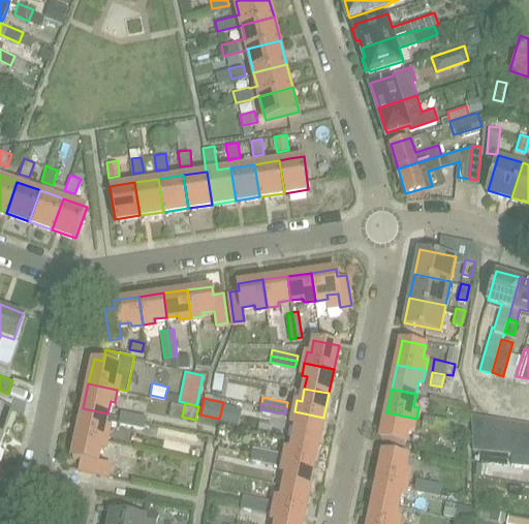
[(0,407),(0,434),(2,436),(10,412),(0,407)]
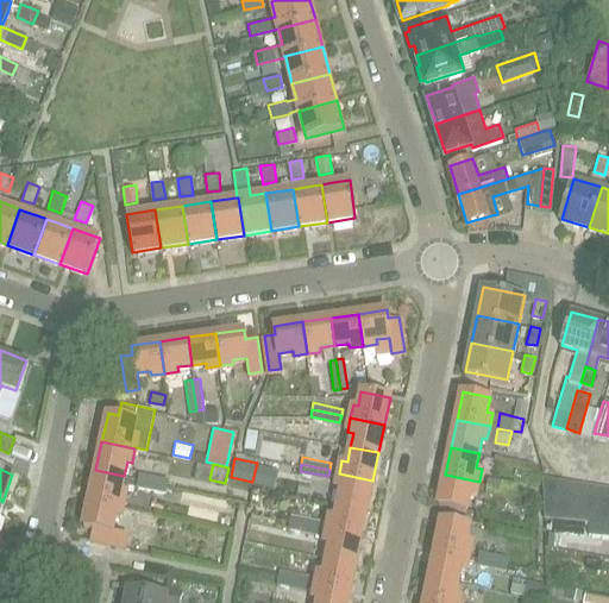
[(95,470),(89,497),(123,504),(125,490),(120,489),(124,476),(95,470)]
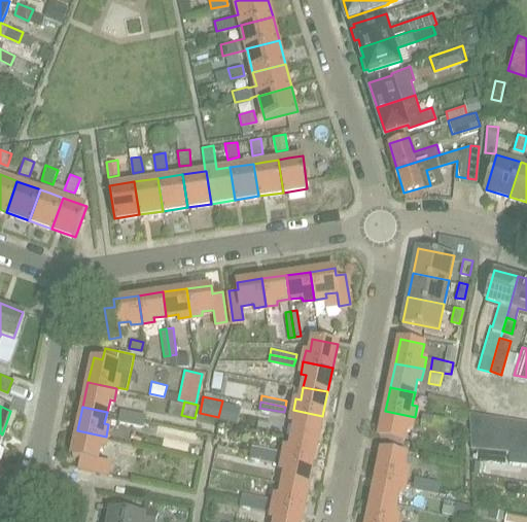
[(146,412),(120,407),(119,413),(145,418),(146,412)]
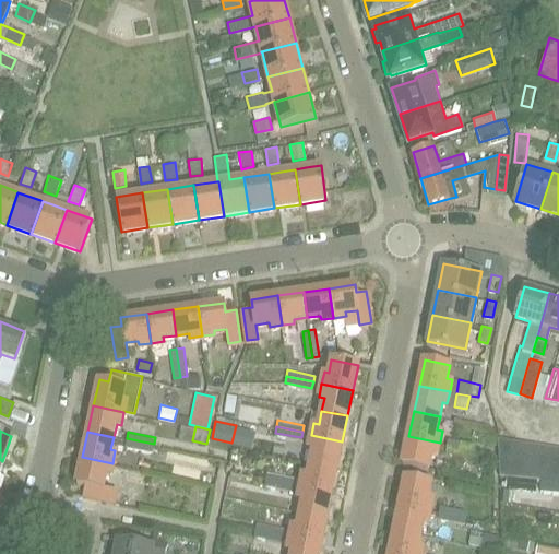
[(314,447),(311,461),(337,467),(342,441),(311,435),(309,447),(314,447)]
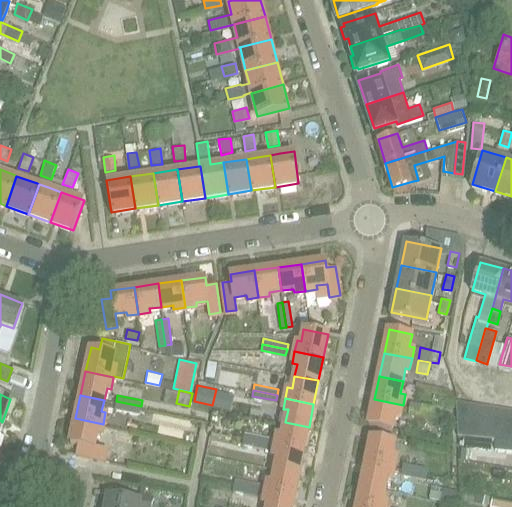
[(467,435),(473,401),(457,398),(459,434),(460,434),(467,435)]
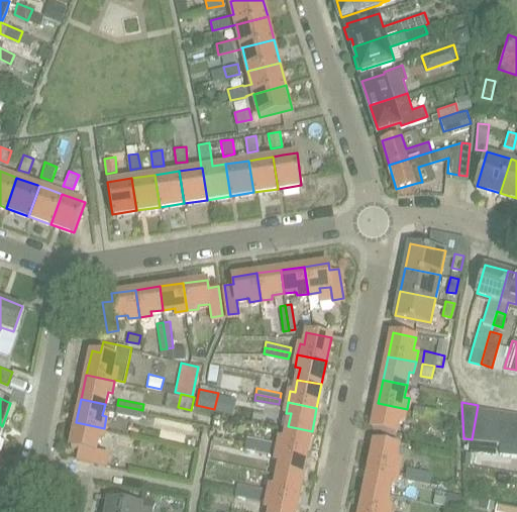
[(404,420),(407,409),(378,403),(373,427),(398,432),(400,419),(404,420)]
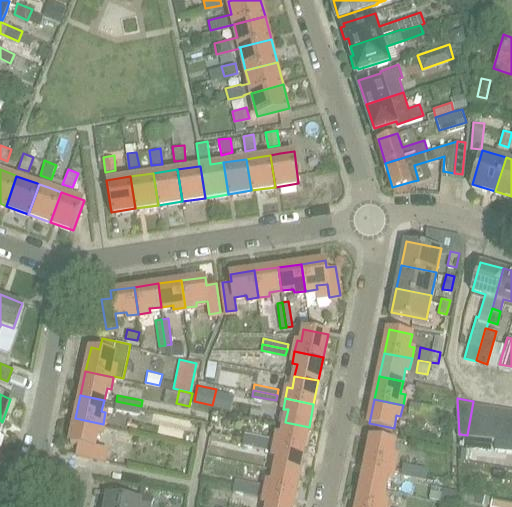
[(433,412),(434,406),(410,400),(409,406),(433,412)]
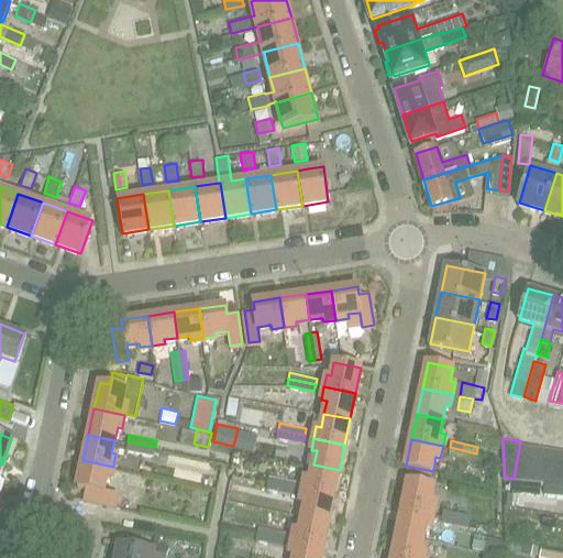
[(127,448),(153,453),(154,447),(155,448),(155,447),(128,441),(127,448)]
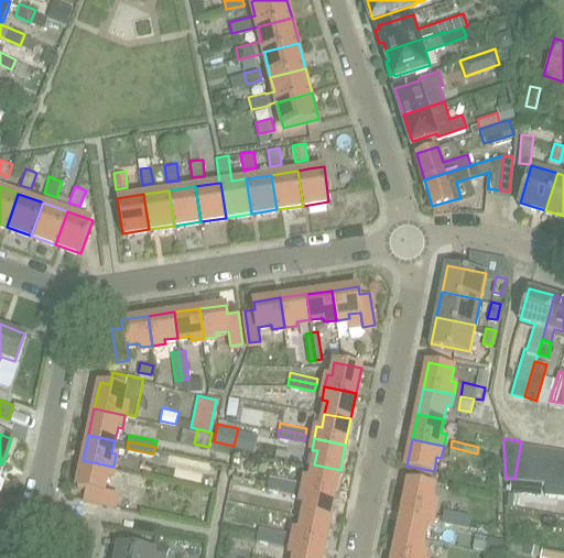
[(518,479),(524,480),(528,480),(534,444),(521,441),(514,479),(518,479)]
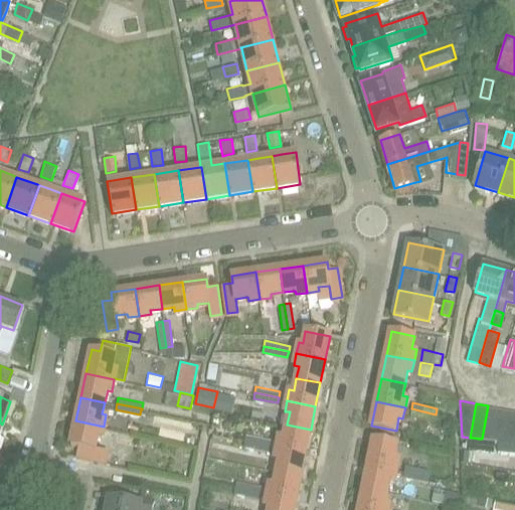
[(488,405),(482,439),(494,440),(500,407),(488,405)]
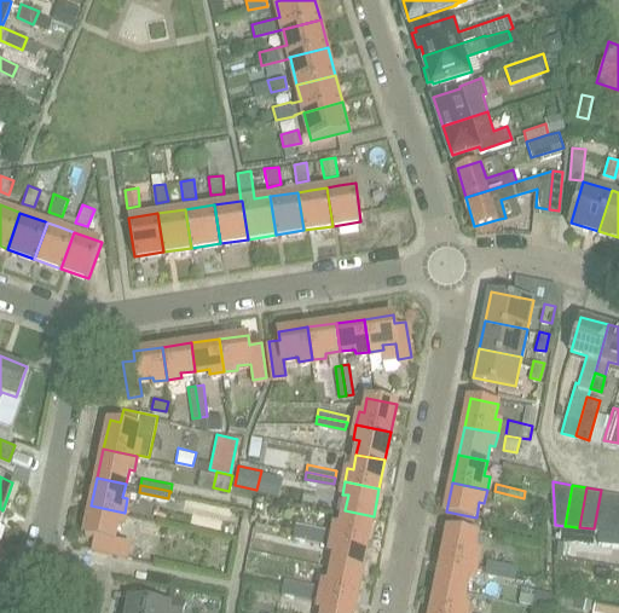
[(594,528),(602,530),(607,530),(614,492),(601,490),(594,528)]
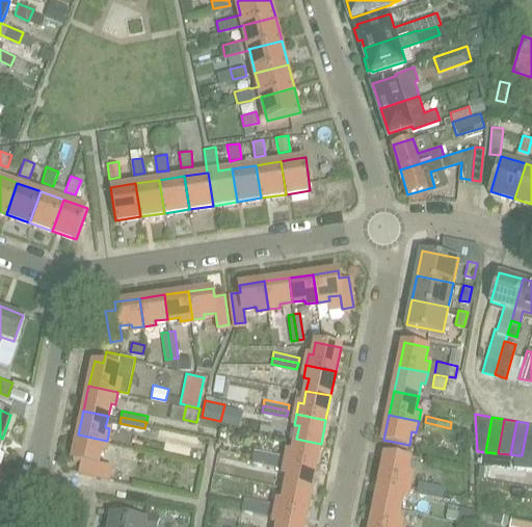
[(450,428),(425,422),(423,428),(449,435),(450,428)]
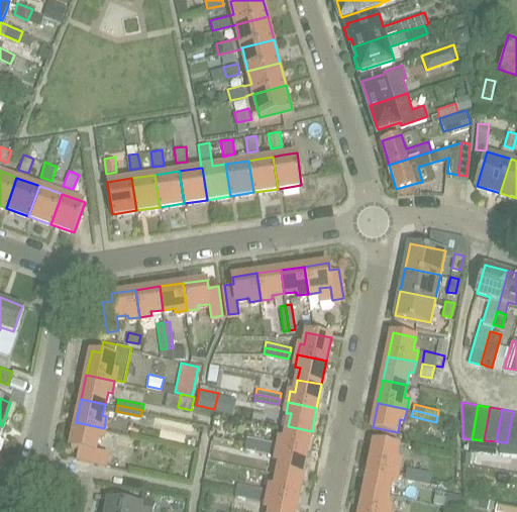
[(507,442),(516,443),(516,411),(513,411),(507,442)]
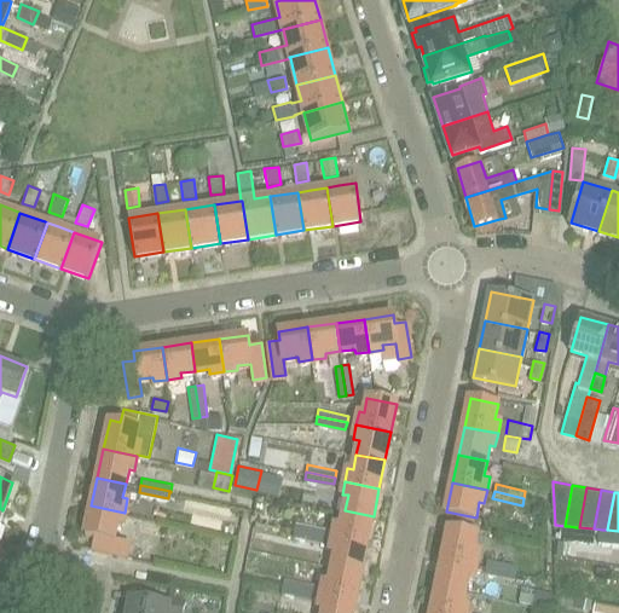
[(122,526),(125,513),(91,505),(85,535),(94,537),(92,548),(127,555),(129,543),(113,539),(116,525),(122,526)]
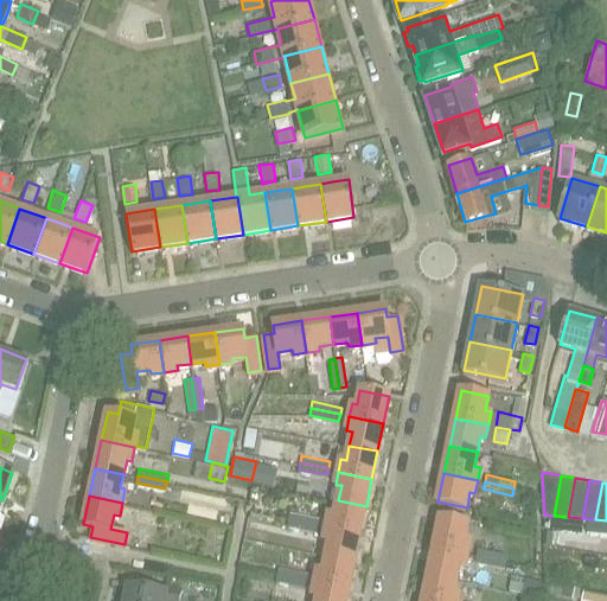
[(204,497),(202,511),(216,515),(218,499),(204,497)]
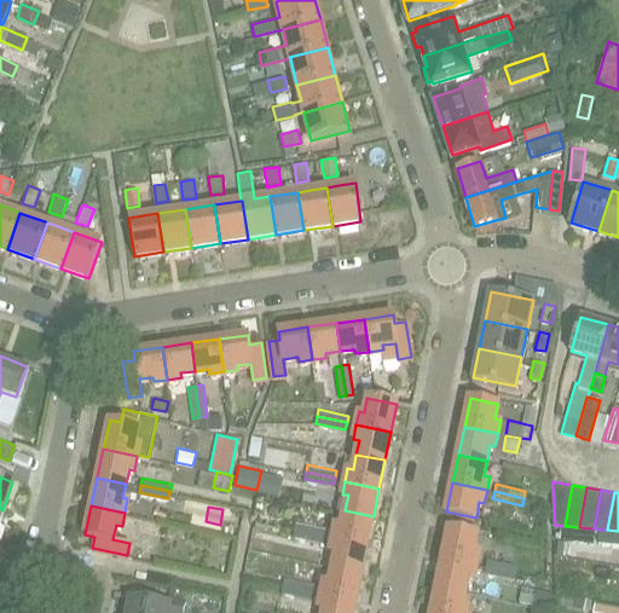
[(336,524),(334,537),(368,544),(374,516),(345,510),(342,524),(336,524)]
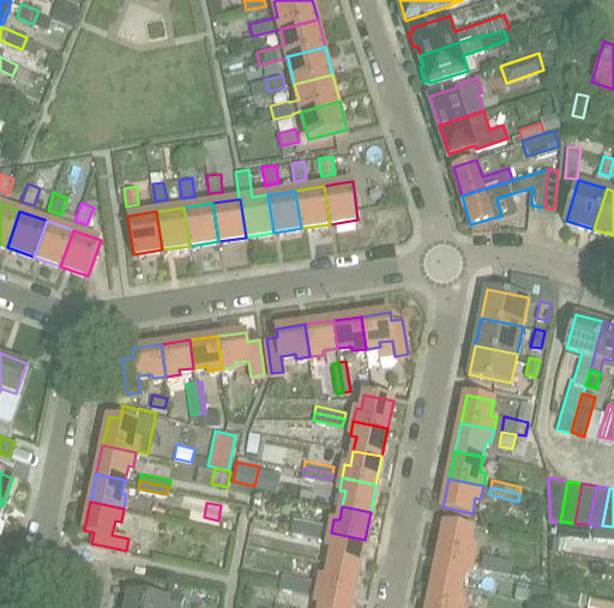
[(321,530),(323,523),(294,517),(292,524),(321,530)]
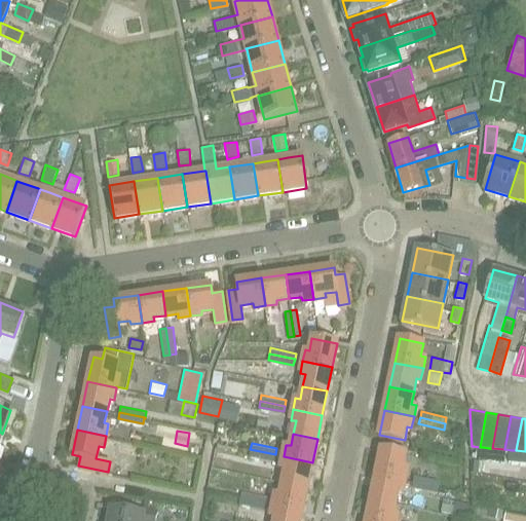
[(482,471),(483,447),(480,447),(473,446),(473,470),(482,471)]
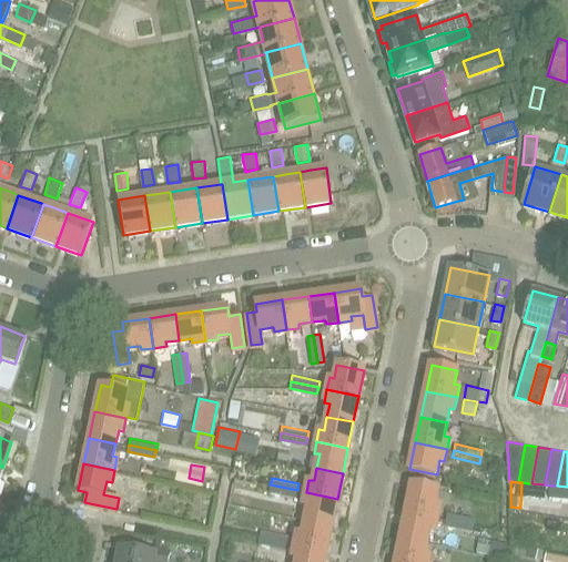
[(413,483),(407,510),(438,515),(440,504),(435,503),(438,489),(413,483)]
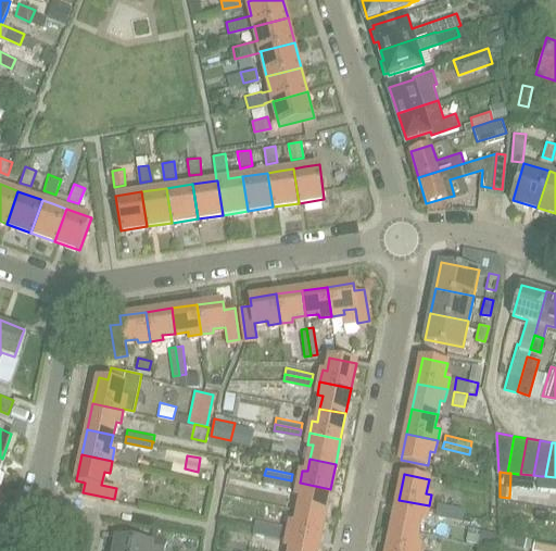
[(264,475),(263,481),(289,487),(291,480),(264,475)]
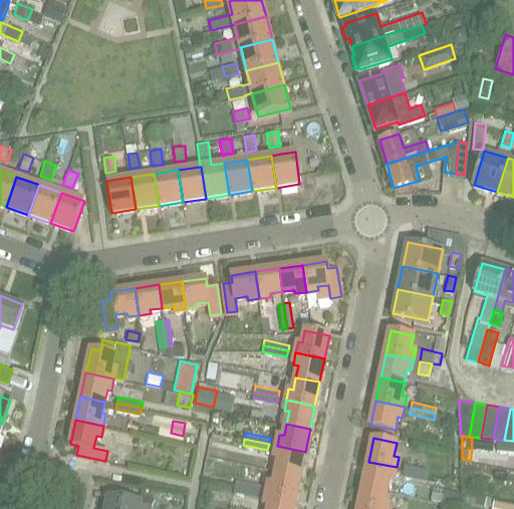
[(279,458),(276,470),(300,475),(305,452),(277,446),(275,457),(279,458)]
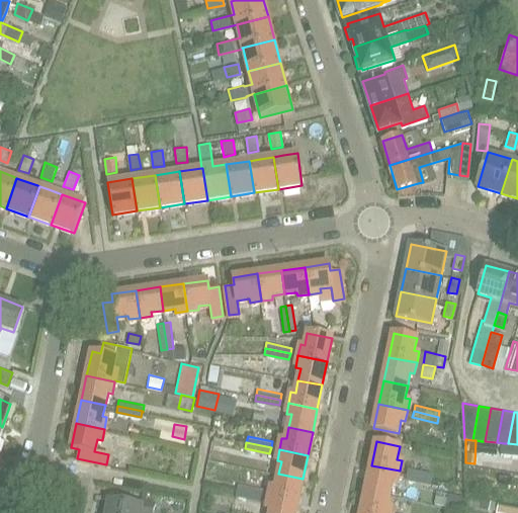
[(371,465),(366,489),(391,493),(393,482),(397,483),(400,471),(371,465)]
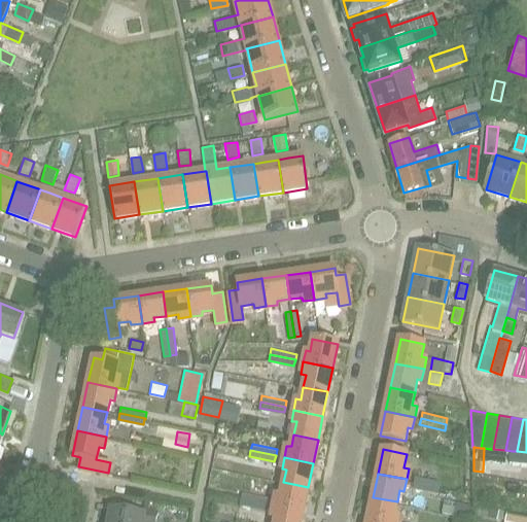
[(438,486),(440,481),(415,475),(413,481),(438,486)]
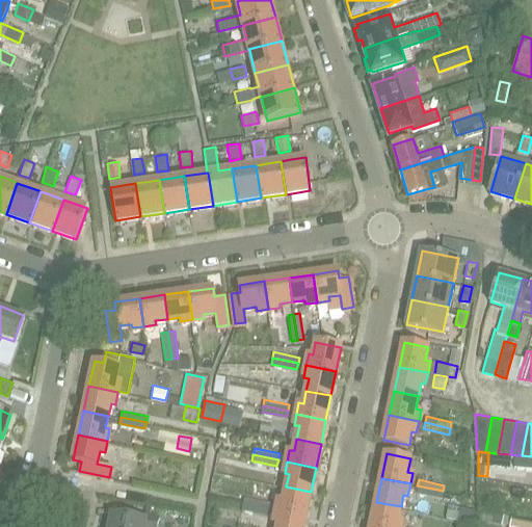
[(443,491),(417,485),(416,492),(441,497),(443,491)]
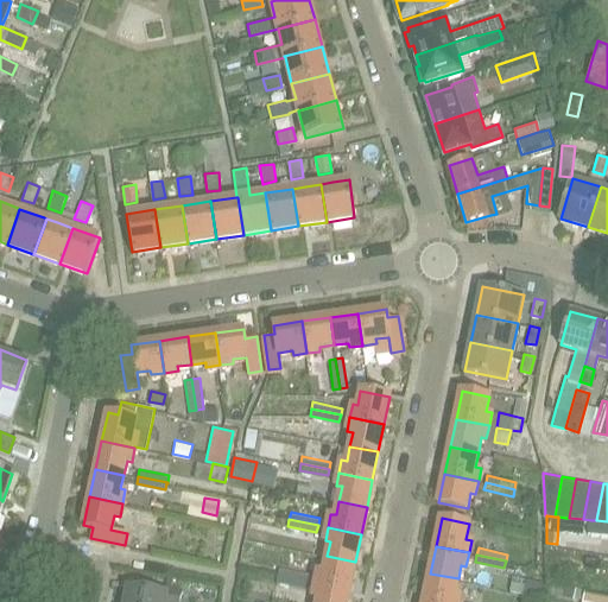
[(318,569),(316,582),(349,589),(355,562),(327,556),(324,570),(318,569)]
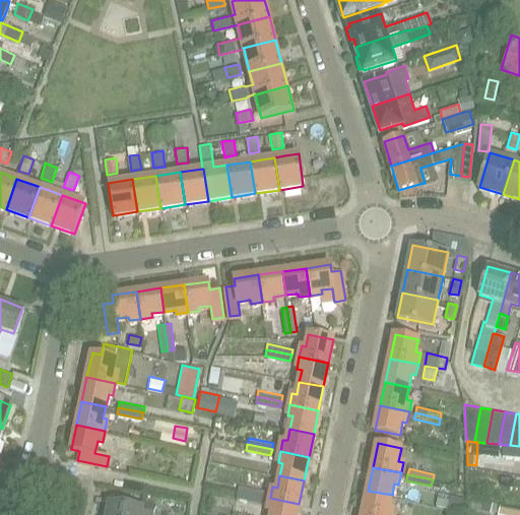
[(261,497),(263,491),(239,486),(238,492),(261,497)]
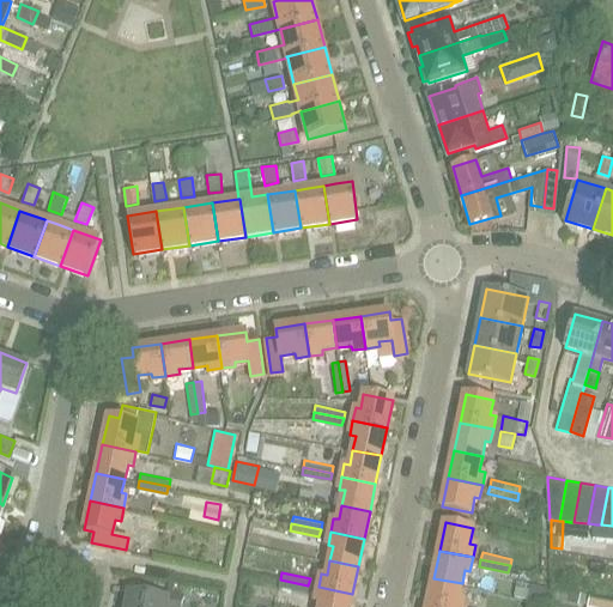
[(434,578),(428,606),(436,606),(461,606),(463,600),(459,599),(462,583),(434,578)]
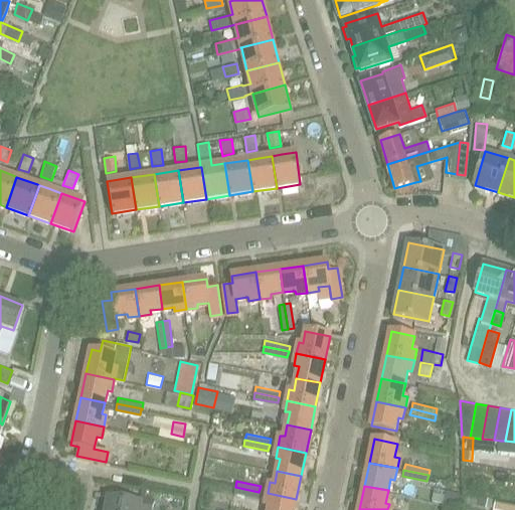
[(259,492),(235,487),(233,492),(258,498),(259,492)]
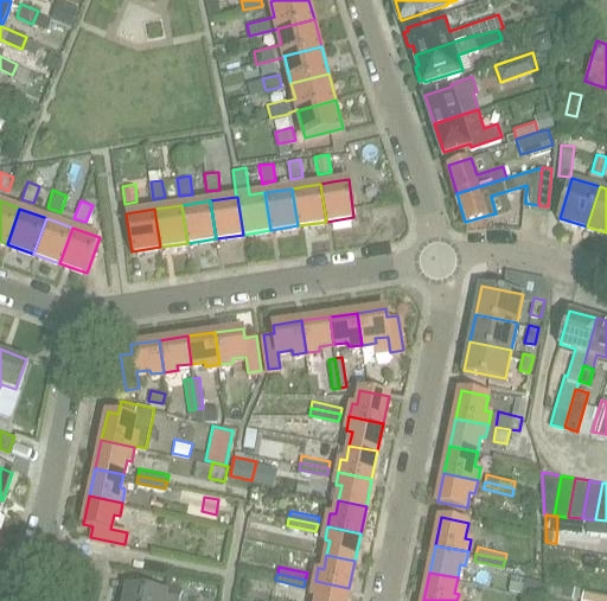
[(570,600),(572,598),(570,598),(572,593),(581,595),(582,586),(574,583),(550,579),(547,595),(549,595),(548,600),(570,600)]
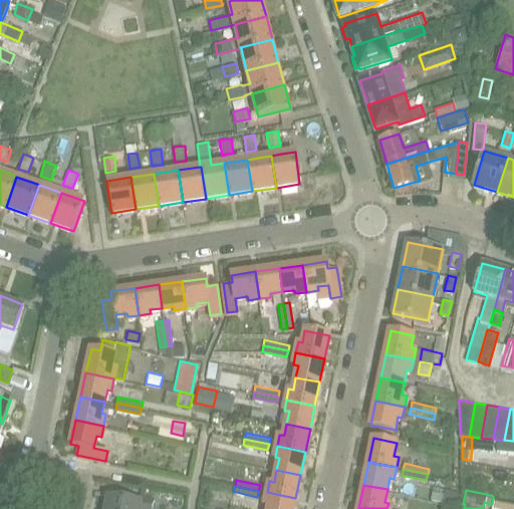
[(293,508),(295,498),(267,492),(265,503),(269,504),(267,508),(293,508)]
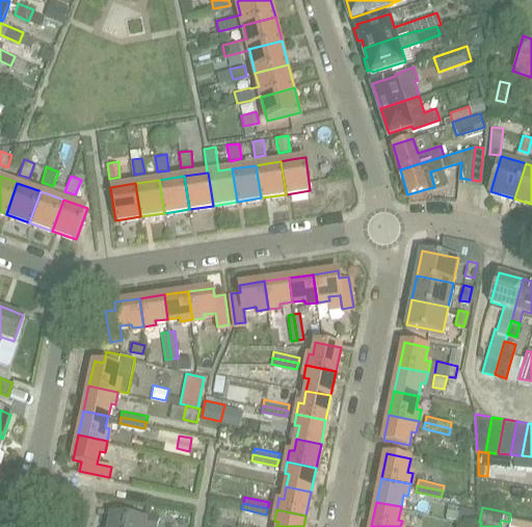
[(108,526),(157,526),(159,516),(144,514),(143,517),(112,511),(108,526)]
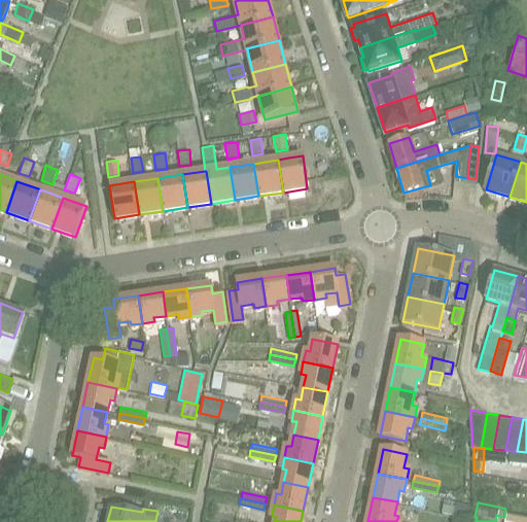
[(503,521),(526,521),(526,513),(506,510),(503,521)]
